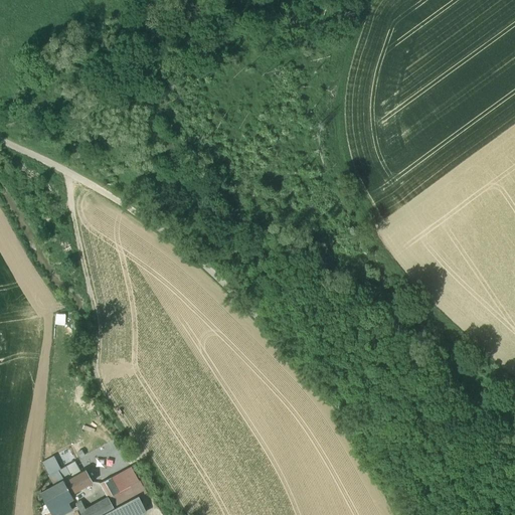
[(54,324),(63,325),(64,314),(55,313),(54,324)]
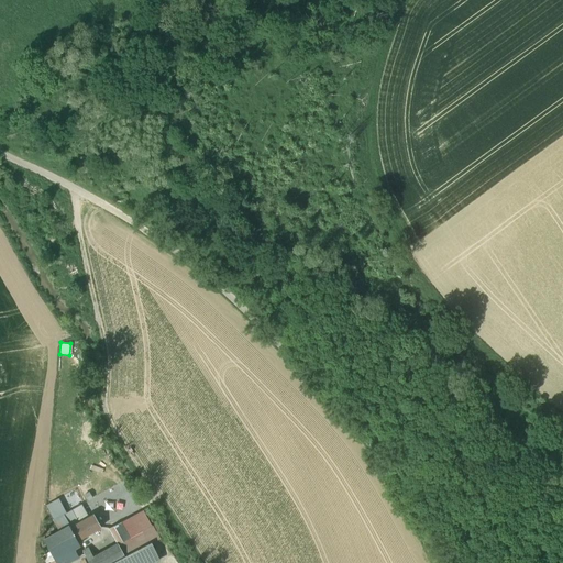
[(97,438),(88,442),(98,463),(106,460),(97,438)]
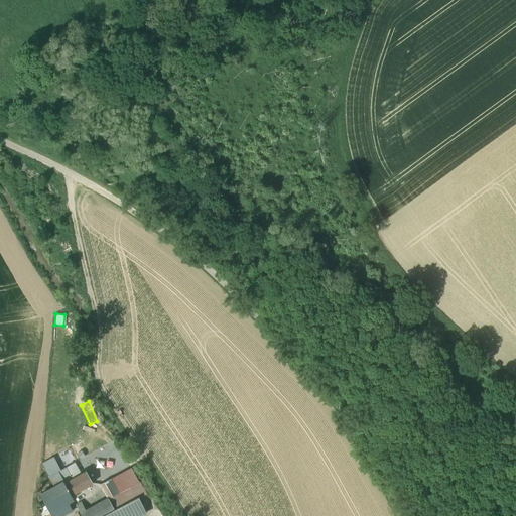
[(50,478),(60,472),(53,459),(43,465),(50,478)]
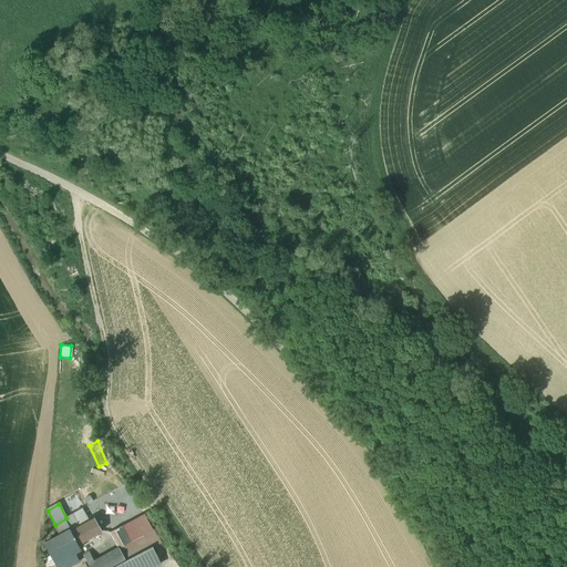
[(79,528),(90,523),(82,509),(72,515),(79,528)]
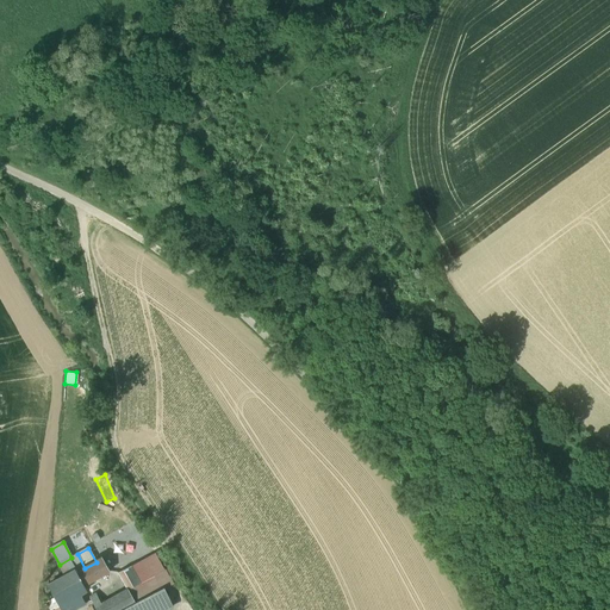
[(76,571),(76,573),(85,568),(78,554),(72,558),(60,565),(57,565),(64,577),(76,571)]
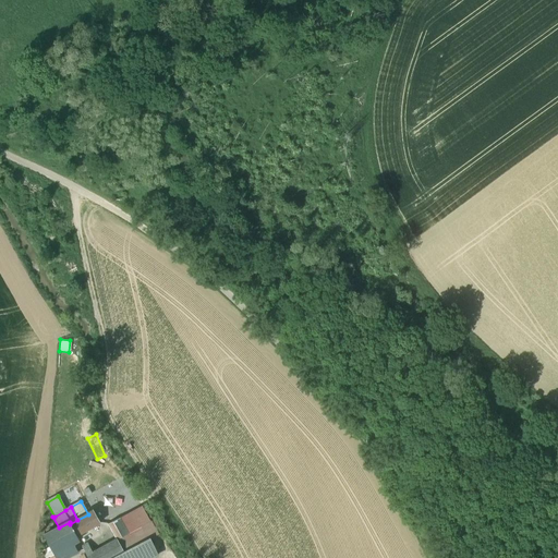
[(118,541),(124,554),(158,535),(142,508),(141,508),(108,525),(118,541)]
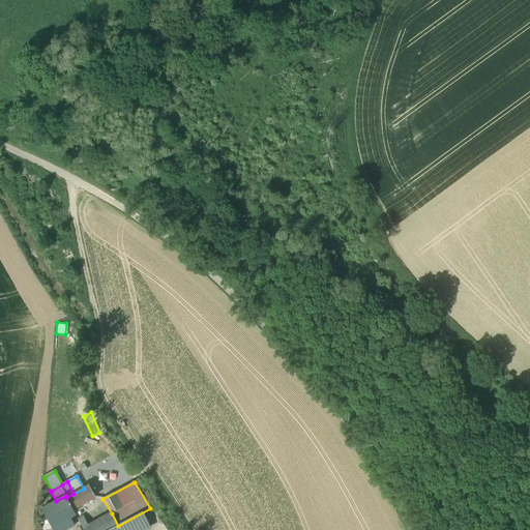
[(84,489),(66,498),(74,510),(95,498),(88,486),(84,489)]
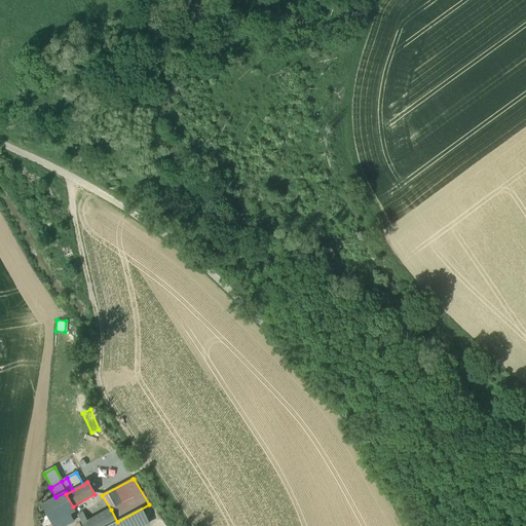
[(66,492),(55,497),(41,505),(47,517),(51,525),(69,525),(75,523),(71,516),(75,514),(72,509),(74,508),(73,506),(66,494),(66,492)]
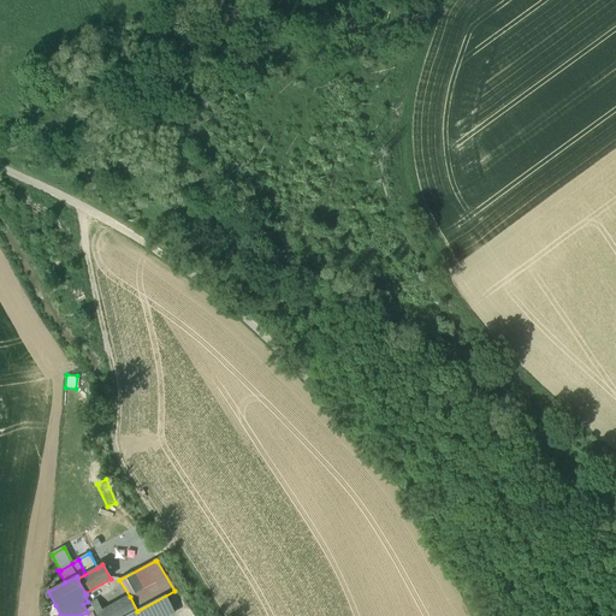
[(169,615),(175,614),(166,596),(128,615),(169,615)]
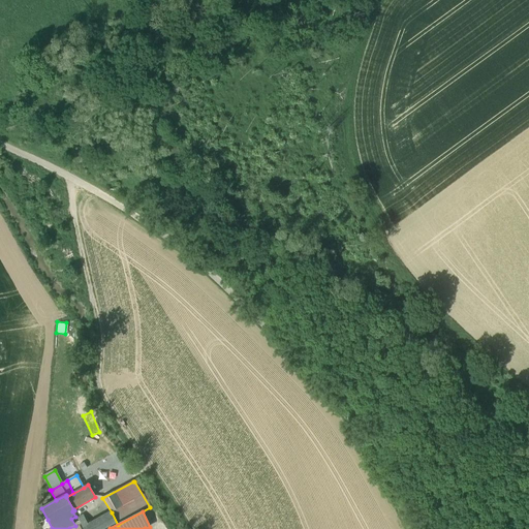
[(78,520),(83,528),(110,528),(118,525),(112,512),(88,526),(83,517),(78,520)]
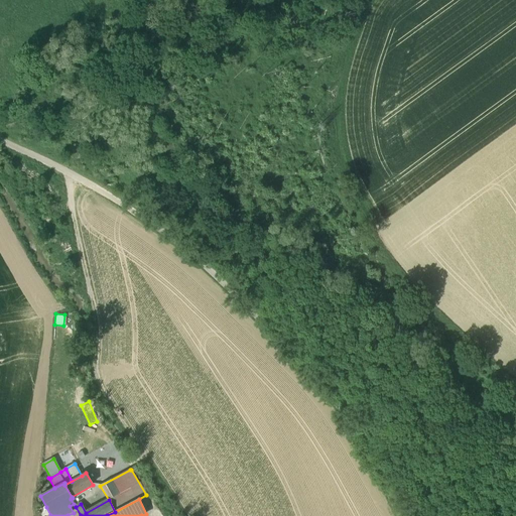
[(50,515),(46,507),(40,511),(42,515),(50,515)]
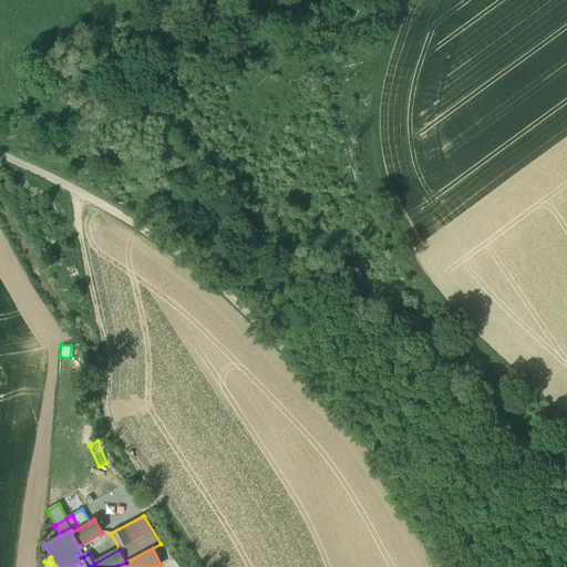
All buildings are outlined.
